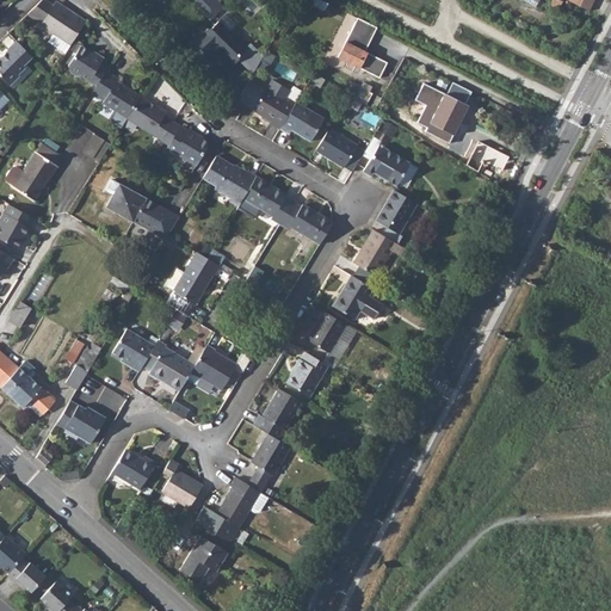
[(41,0),(26,14),(69,45),(86,22),(76,16),(74,18),(54,4),(53,5),(44,0),(41,0)]
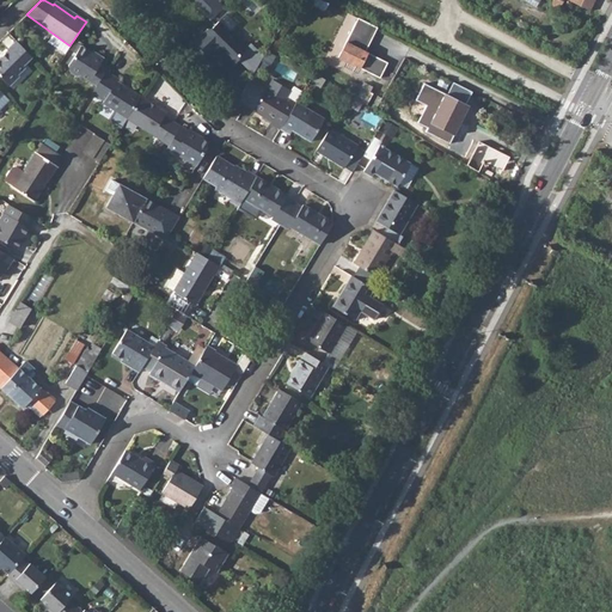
[(201,0),(197,0),(195,4),(206,13),(210,8),(201,0)]
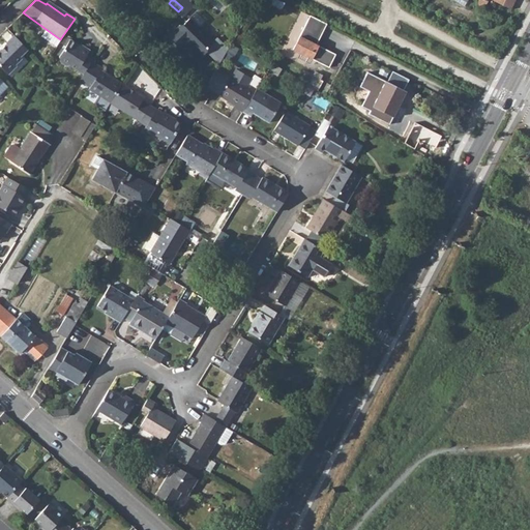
[(492,0),(511,10),(516,0),(478,0),(478,1),(479,4),(480,6),(484,6),(489,1),(490,0),(492,0)]
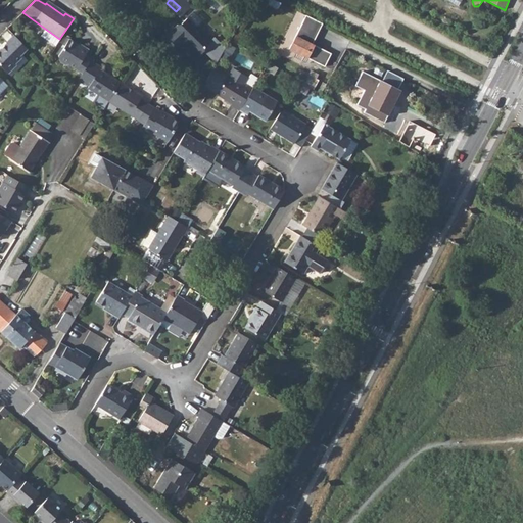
[(189,7),(185,3),(180,7),(176,11),(180,16),(189,7)]
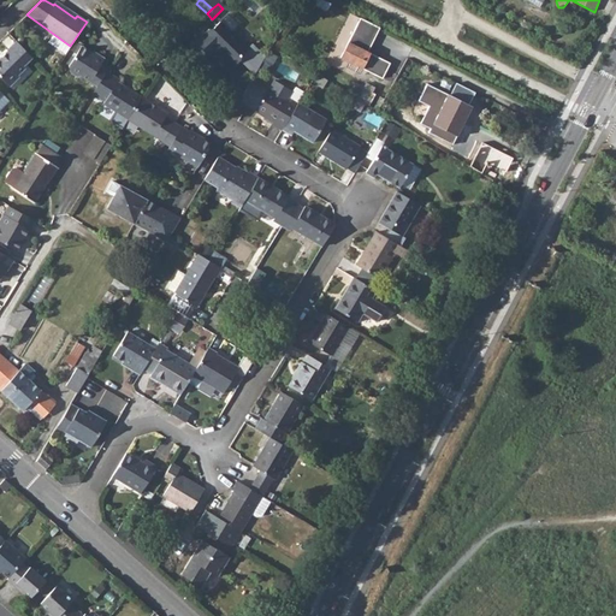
[(380,28),(361,18),(341,58),(383,78),(390,64),(368,52),(380,28)]
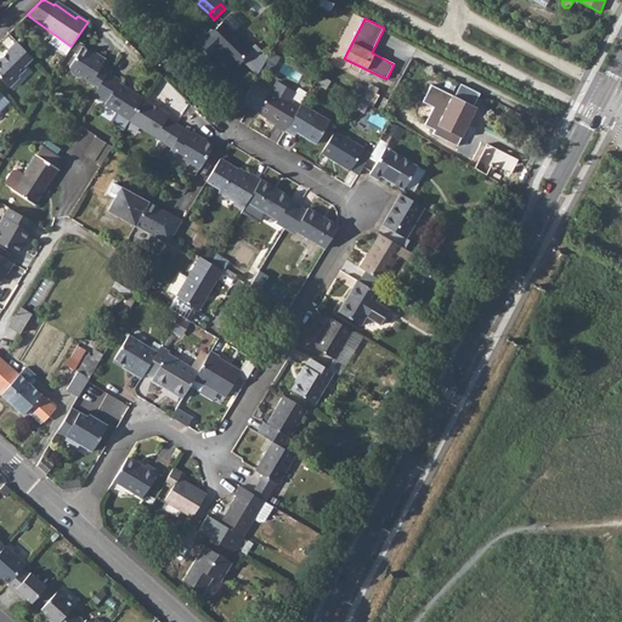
[(202,34),(194,41),(196,43),(209,56),(211,58),(219,51),(236,68),(243,61),(243,58),(252,49),(235,32),(232,33),(222,23),(215,29),(210,29),(204,37),(202,34)]
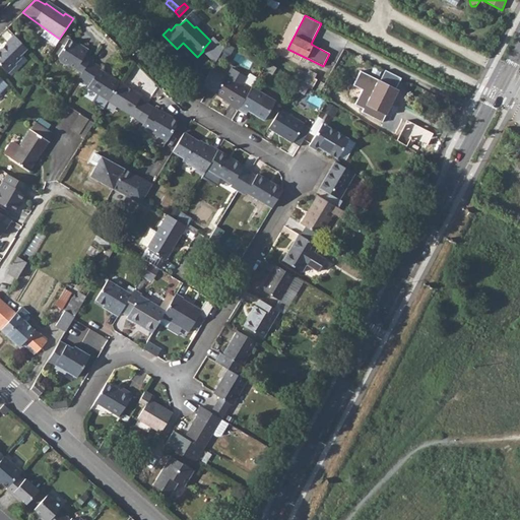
[(20,55),(27,48),(14,35),(0,49),(0,64),(8,72),(16,64),(15,63),(21,57),(20,55)]
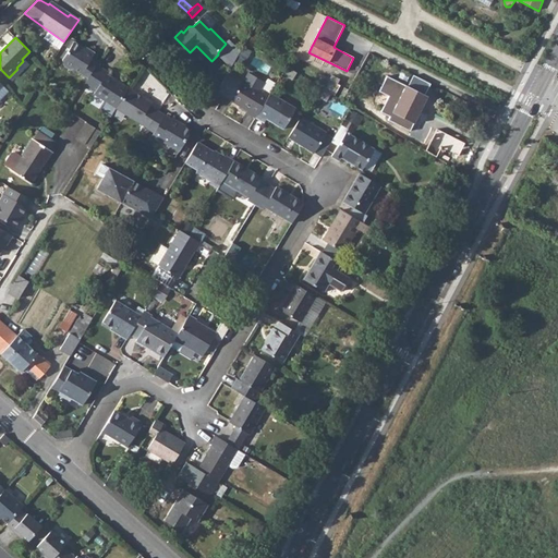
[(176,38),(169,44),(182,56),(187,50),(176,38)]
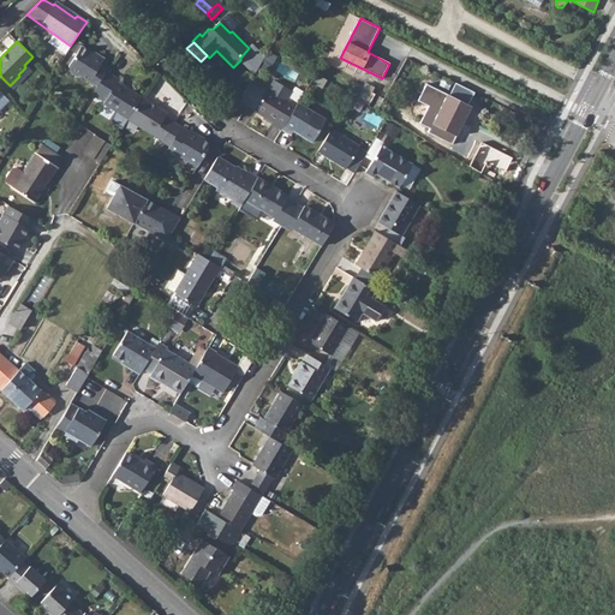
[(81,76),(96,87),(107,69),(101,65),(106,58),(97,52),(95,53),(82,45),(70,65),(70,72),(77,77),(81,76)]
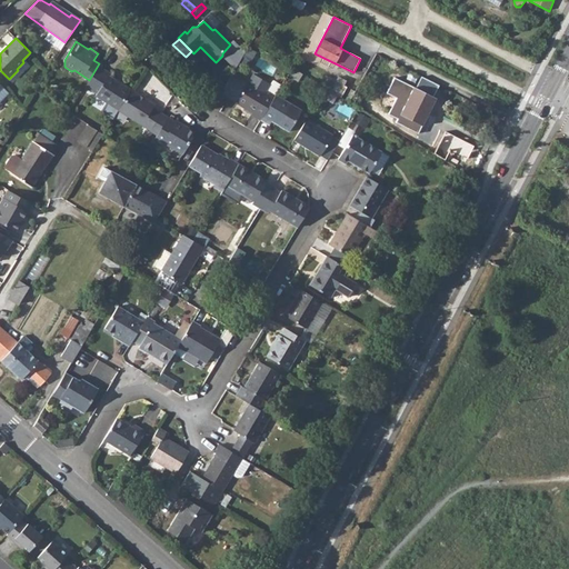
[(277,66),(288,72),(290,67),(280,60),(277,66)]
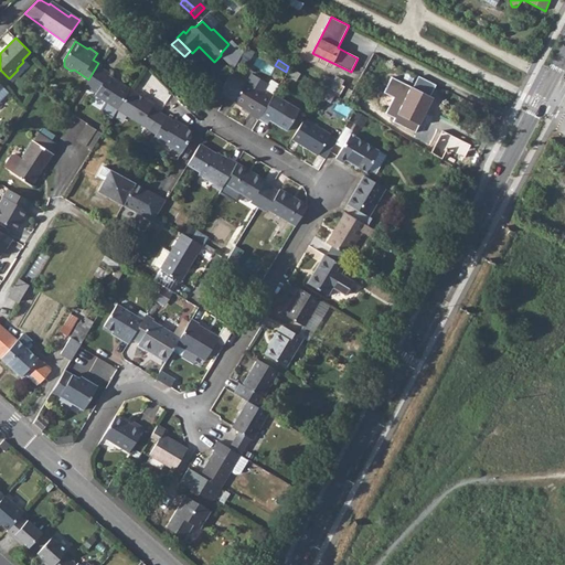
[(85,85),(97,92),(95,94),(103,99),(118,108),(130,88),(108,75),(109,73),(98,65),(88,80),(85,85)]
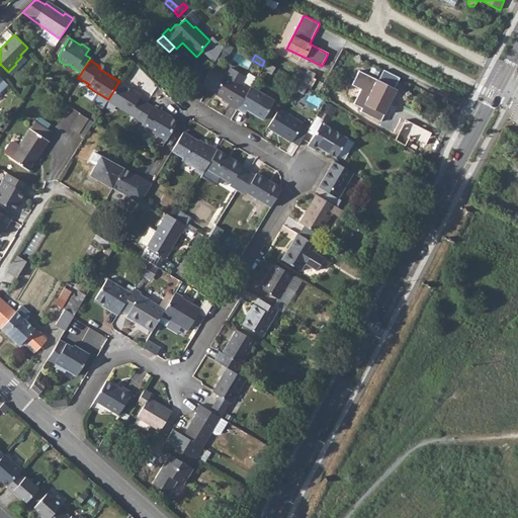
[(263,69),(271,74),(275,67),(267,63),(263,69)]
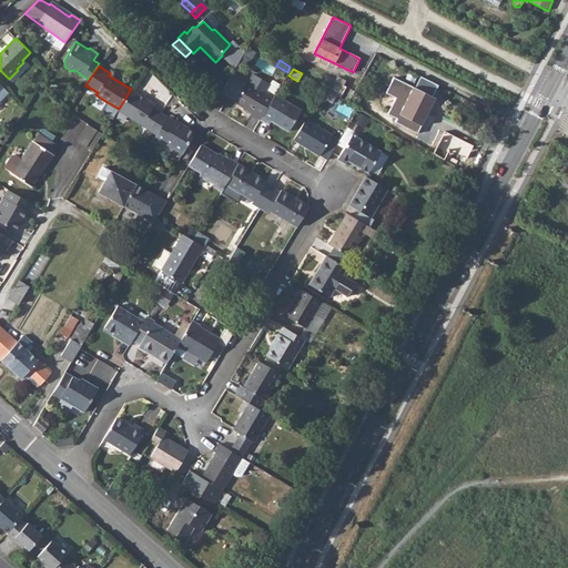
[(240,78),(232,73),(225,85),(223,94),(227,98),(240,78)]
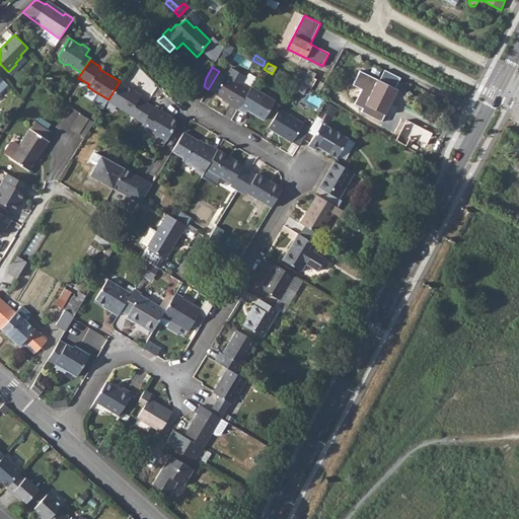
[(297,80),(301,83),(306,74),(297,69),(293,78),(297,80)]
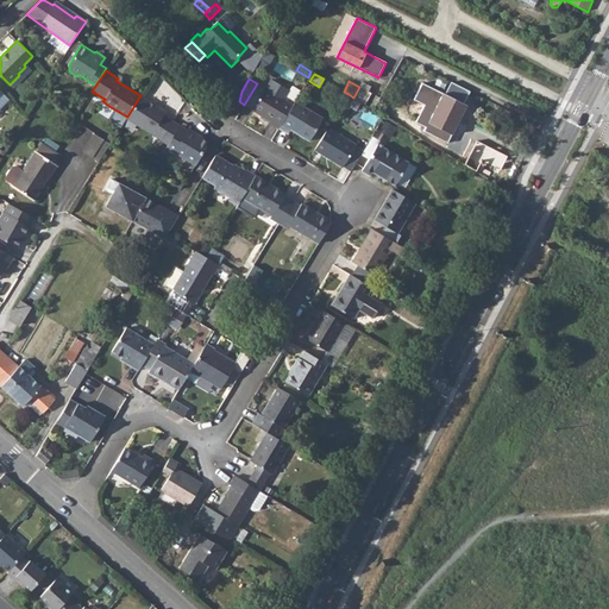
[(368,92),(370,86),(362,82),(359,87),(353,98),(365,105),(371,93),(368,92)]
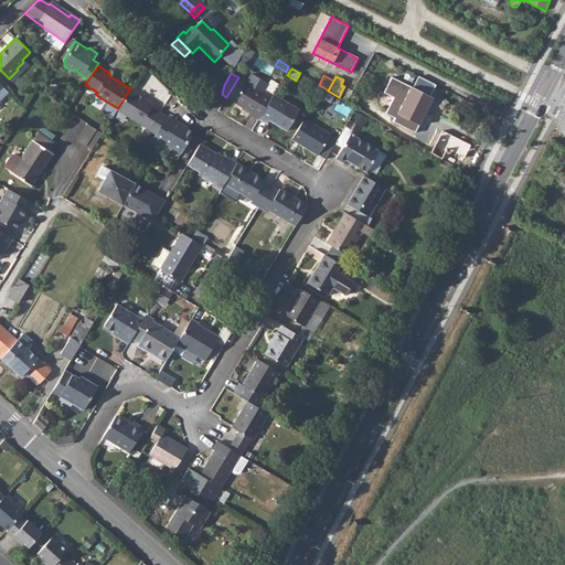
[(259,119),(274,94),(265,89),(264,92),(238,77),(226,97),(251,113),(251,114),(259,119)]
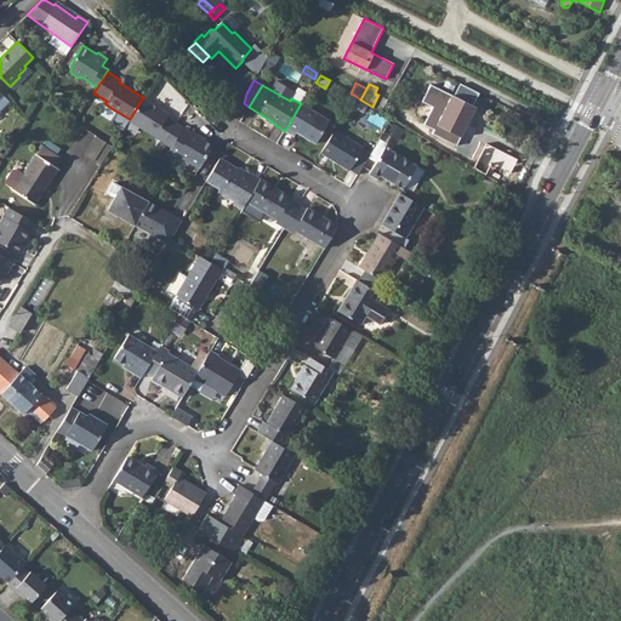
[(0,110),(10,101),(4,95),(0,97),(0,110)]
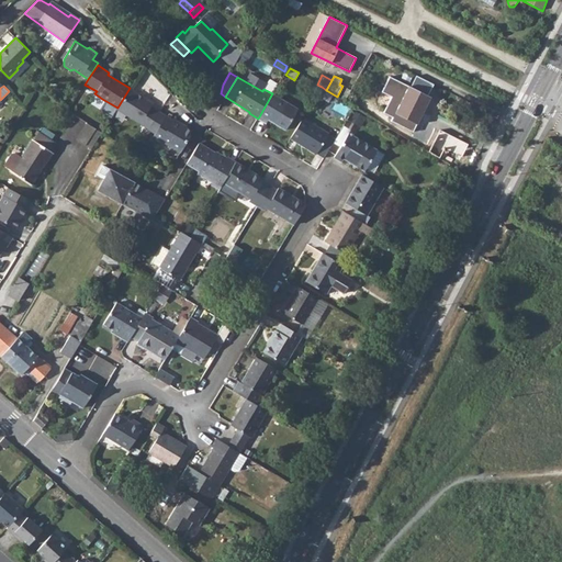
[(333,103),(337,97),(326,90),(322,87),(317,94),(333,103)]
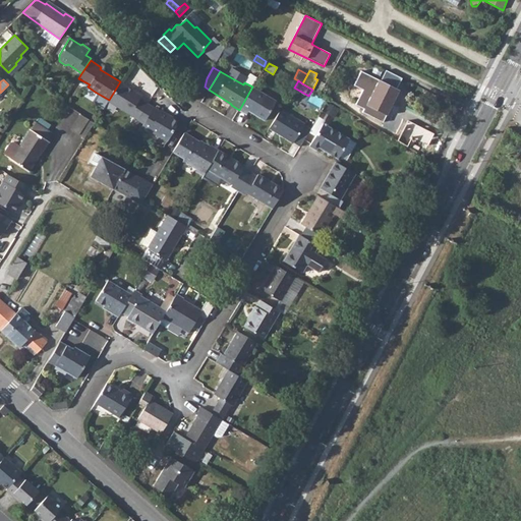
[(387,114),(398,91),(379,80),(373,93),(363,88),(357,100),(387,114)]
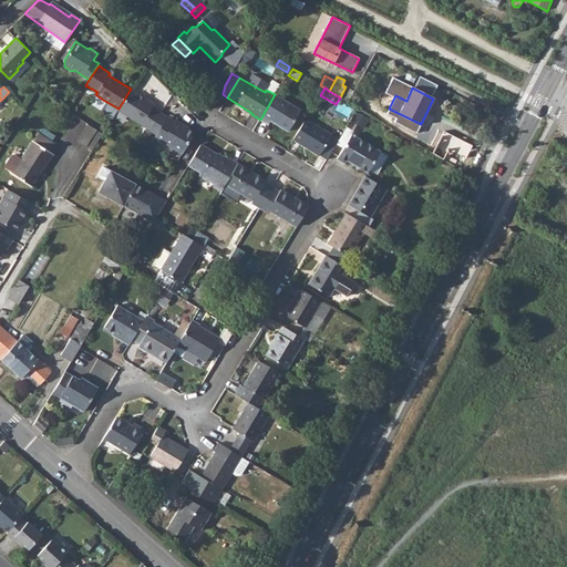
[(117,110),(150,130),(160,113),(152,107),(154,104),(131,89),(119,109),(117,110)]
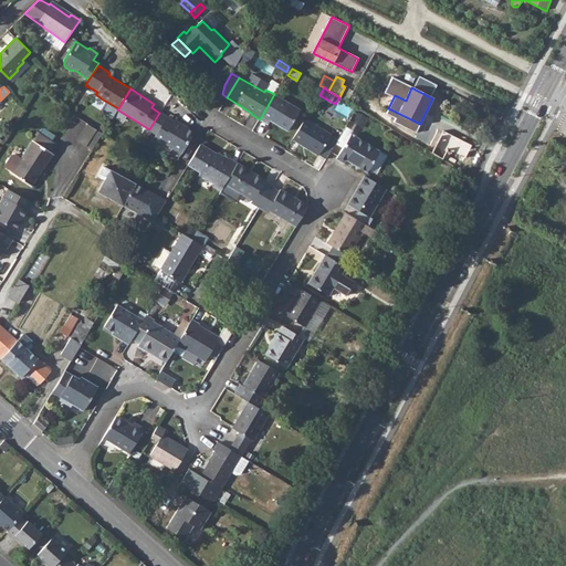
[(287,130),(300,109),(274,94),(260,119),(268,125),(270,121),(287,130)]
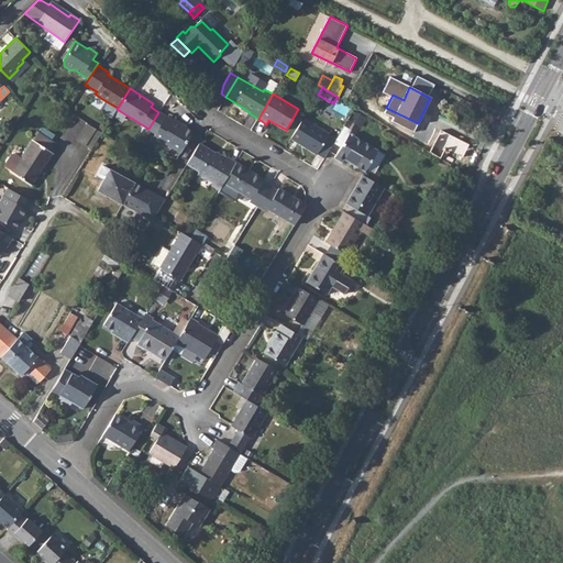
[(99,106),(113,114),(117,109),(118,108),(102,99),(99,106)]
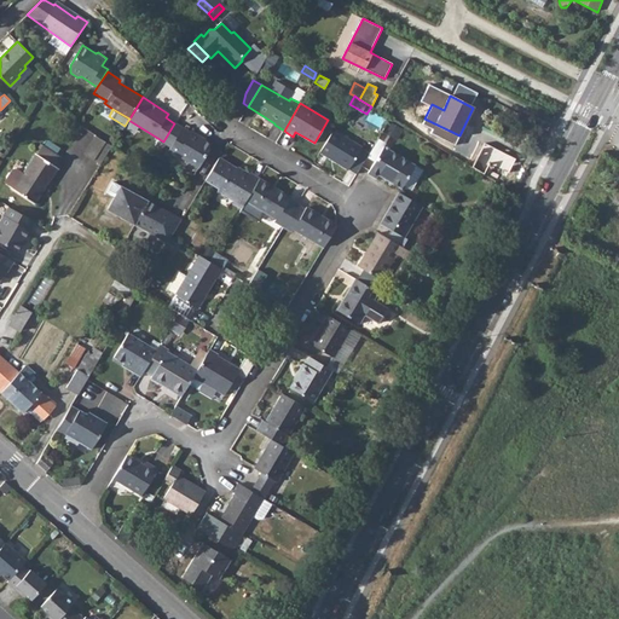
[(172,146),(183,128),(174,123),(163,142),(172,146)]
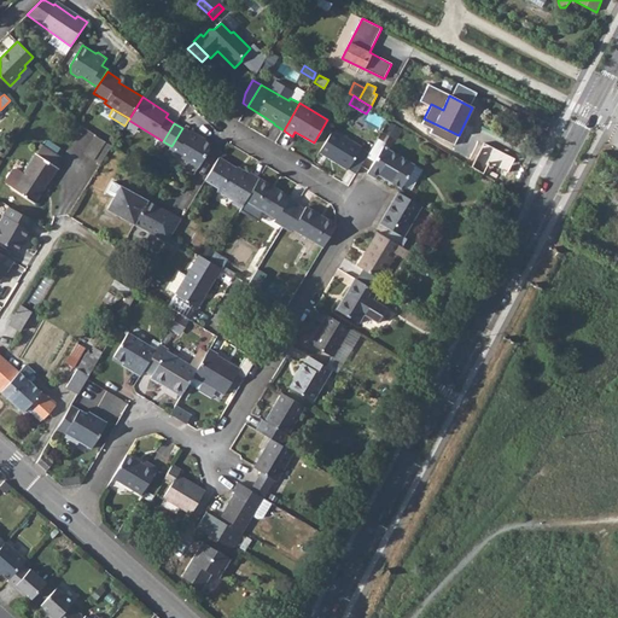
[(169,150),(198,168),(211,145),(199,138),(199,136),(182,128),(172,146),(169,150)]
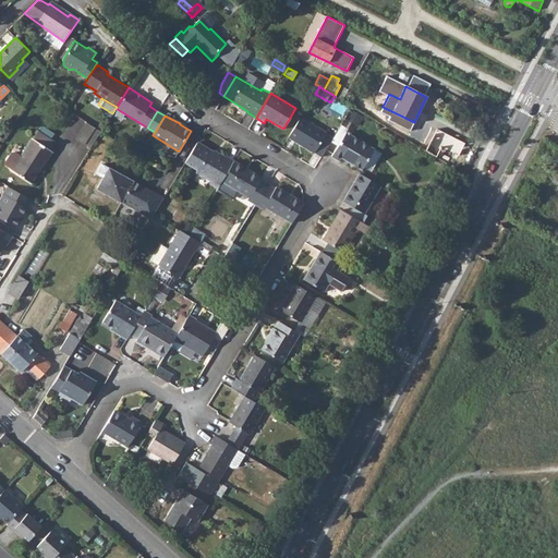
[(314,153),(326,133),(301,118),(289,137),(314,153)]
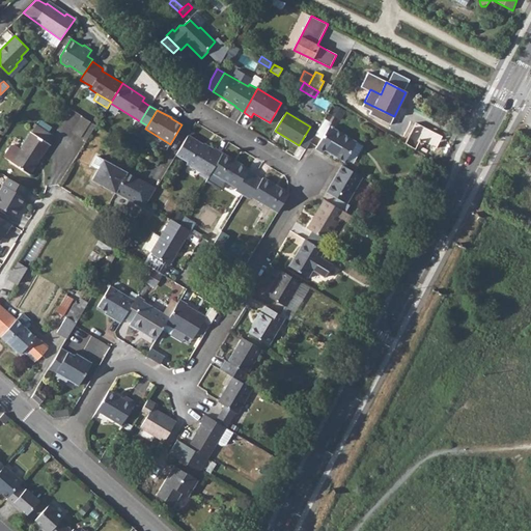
[(82,117),(68,139),(77,144),(90,122),(82,117)]
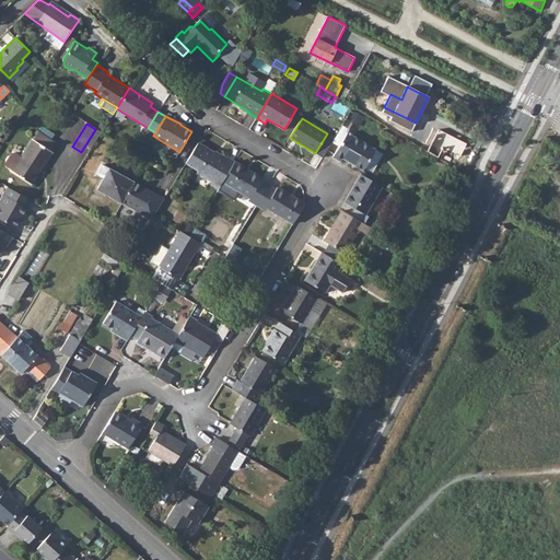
[(34,140),(50,151),(56,143),(38,132),(34,140)]
